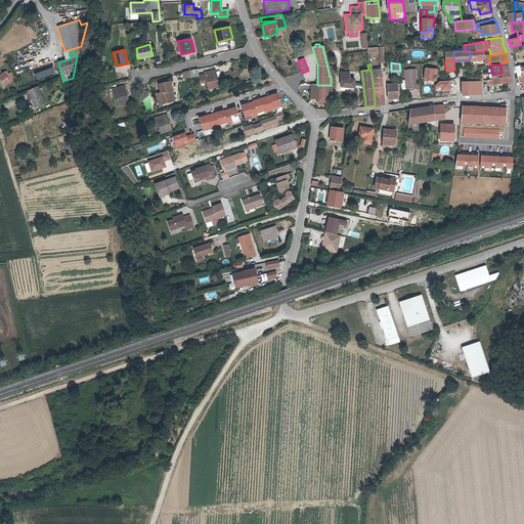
[(51,67),(34,73),(36,80),(54,73),(51,67)]
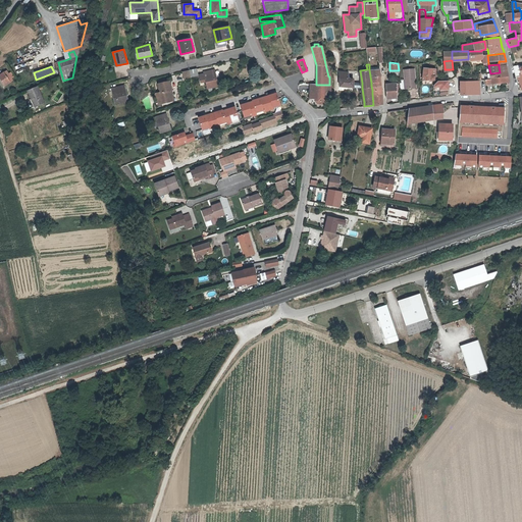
[(435,68),(424,66),(423,79),(434,80),(435,68)]
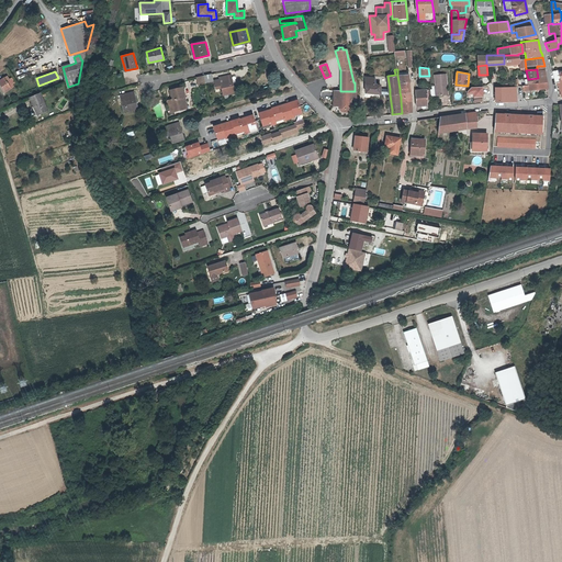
[(213,74),(204,76),(205,82),(214,81),(213,74)]
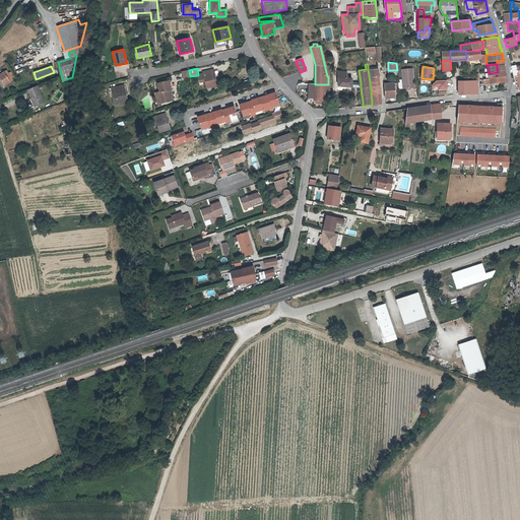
[(414,87),(412,68),(402,68),(403,78),(403,88),(414,87)]
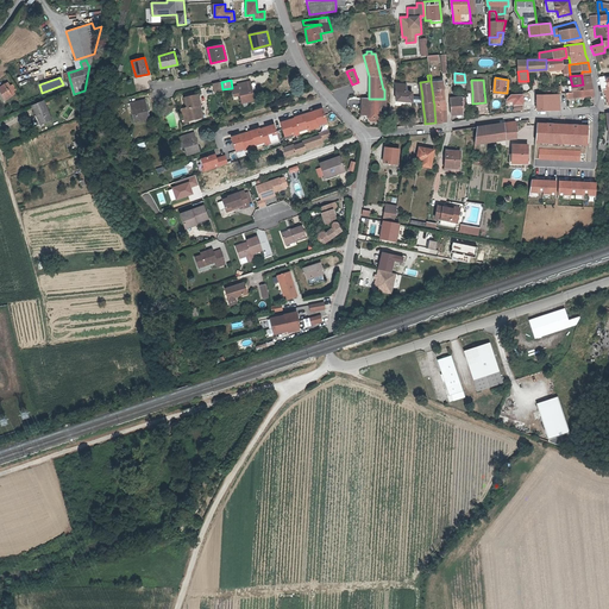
[(1,85),(7,99),(16,94),(11,81),(1,85)]
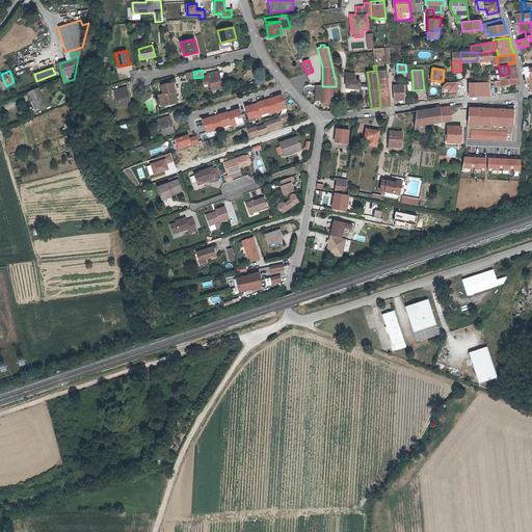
[(204,77),(205,84),(210,83),(211,90),(222,88),(219,72),(208,74),(209,76),(204,77)]
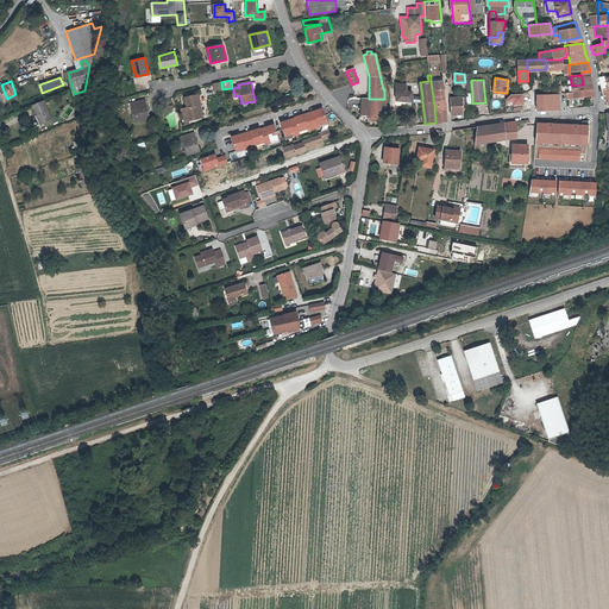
[(407,92),(406,85),(396,83),(396,100),(413,102),(413,96),(413,93),(407,92)]
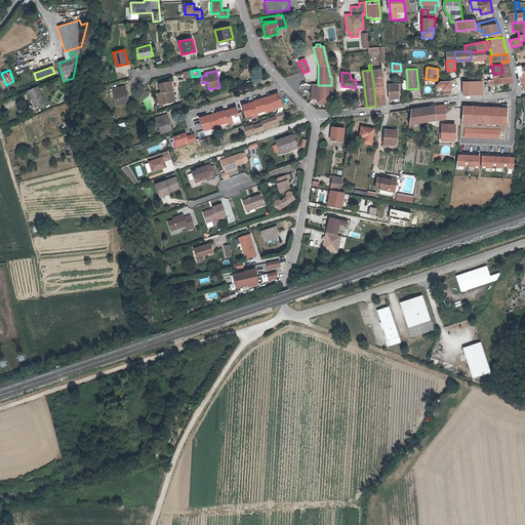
[(381,75),(381,72),(373,73),(374,83),(382,82),(382,76),(381,75)]
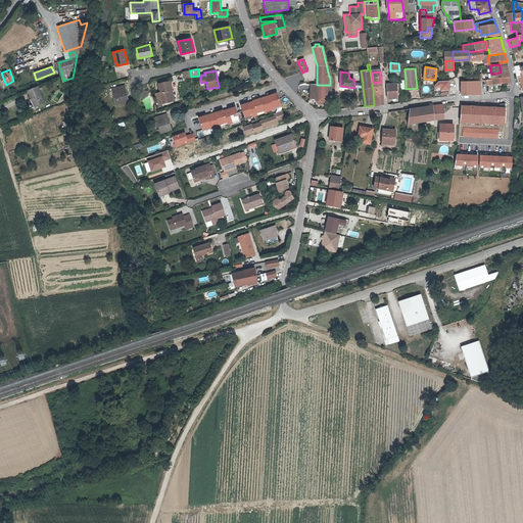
[(470,80),(461,80),(461,94),(481,95),(479,81),(470,80)]
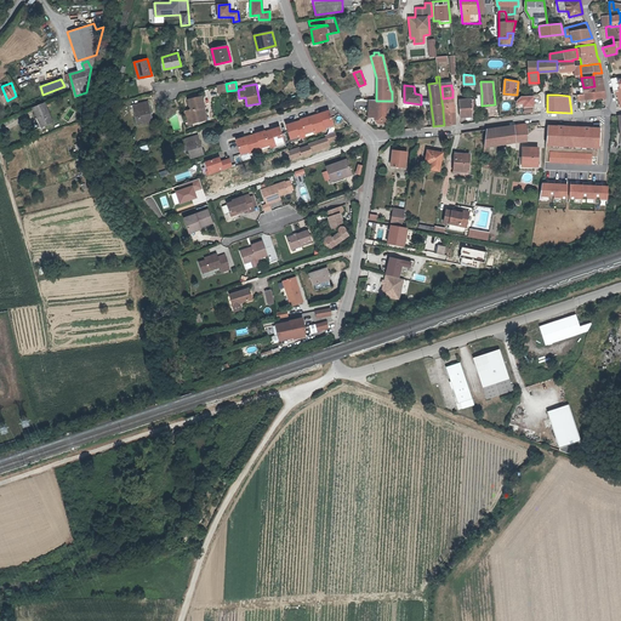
[(188,109),(191,123),(204,120),(201,110),(205,110),(201,96),(200,97),(193,98),(192,96),(189,96),(191,98),(188,100),(189,102),(189,103),(191,109),(188,109)]
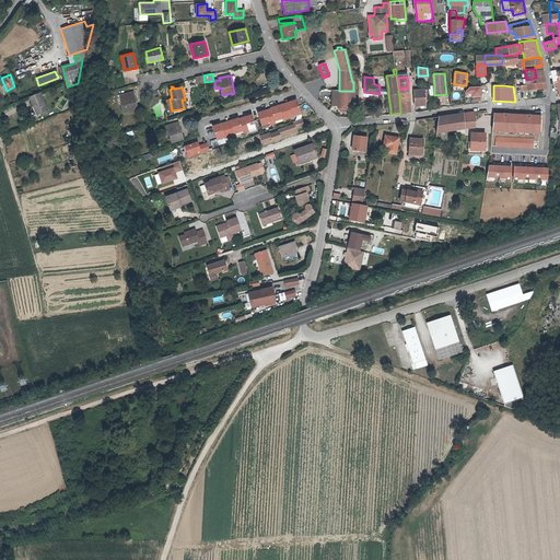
[(415,102),(426,101),(426,89),(415,90),(415,102)]
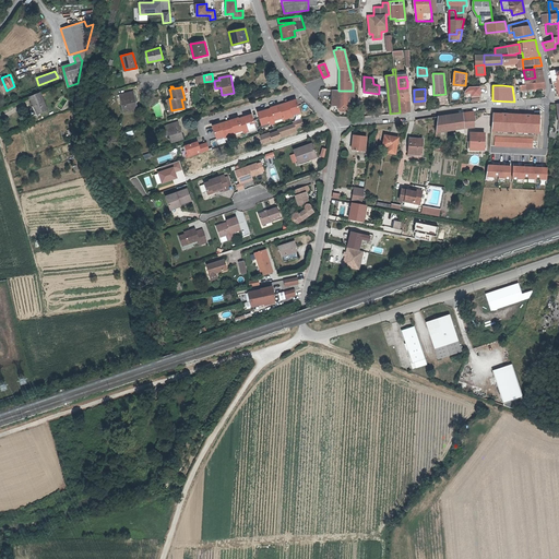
[(125,96),(121,97),(123,111),(138,108),(134,91),(125,93),(125,96)]
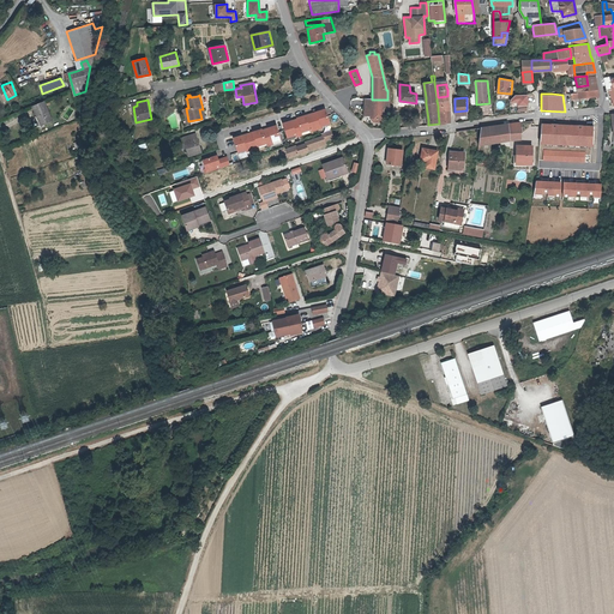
[(365,104),(365,107),(372,107),(372,116),(372,120),(383,121),(383,120),(383,100),(372,100),(365,100),(365,104)]
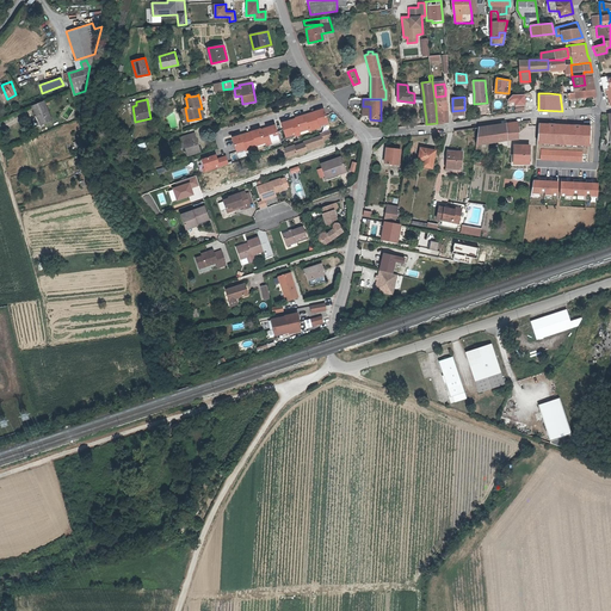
[(39,121),(51,116),(45,100),(34,105),(39,121)]
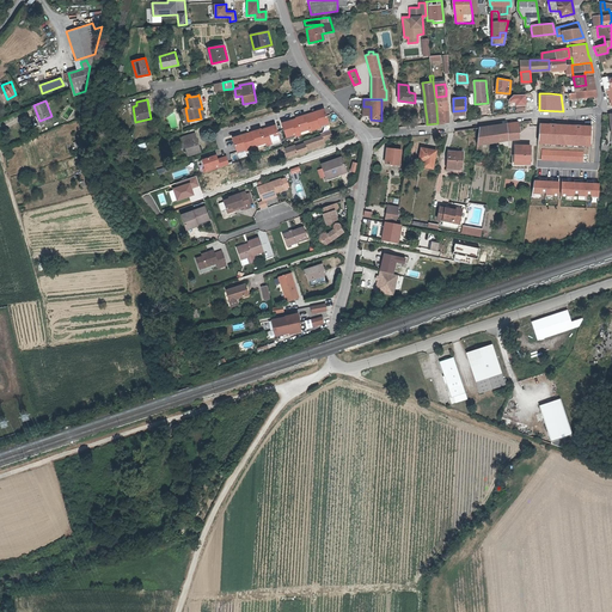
[(329,122),(324,109),(282,122),(286,136),(294,134),(295,135),(301,133),(300,132),(308,128),(308,130),(320,127),(320,126),(329,122)]
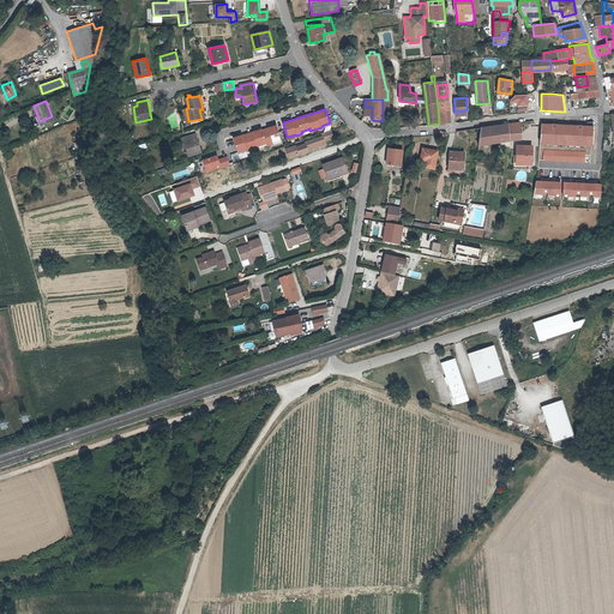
[(450,109),(439,110),(440,124),(450,121),(450,109)]
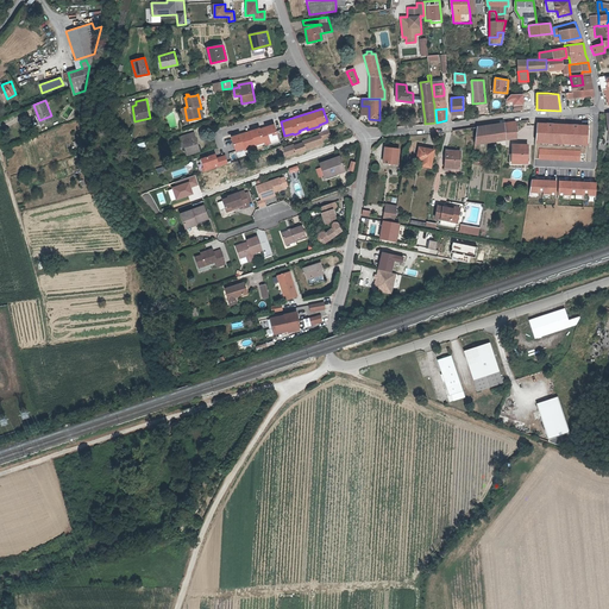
[(503,123),(504,138),(515,138),(515,132),(518,131),(518,120),(503,123)]
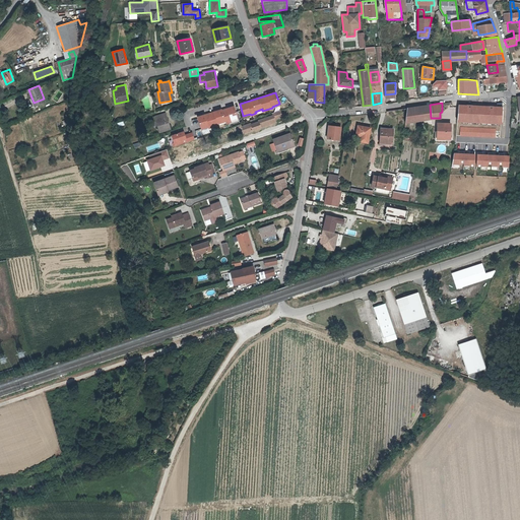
[(492,123),(492,121),(498,121),(502,122),(502,108),(503,104),(498,104),(498,109),(495,109),(495,107),(459,105),(459,120),(463,120),(469,120),(468,122),(473,122),(473,121),(478,121),(481,122),(488,122),(488,123),(492,123)]
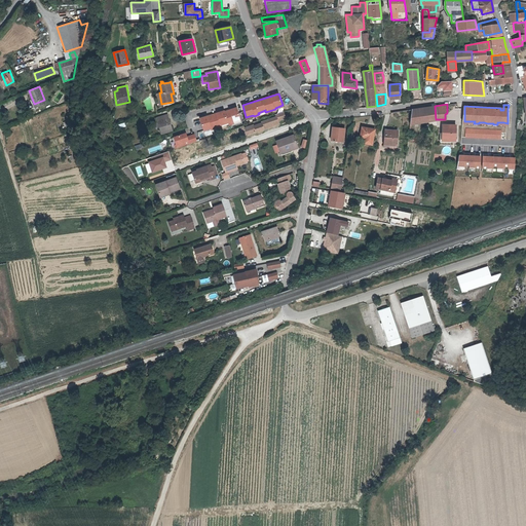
[(436,119),(435,106),(413,109),(411,123),(416,123),(416,117),(431,115),(431,120),(436,119)]
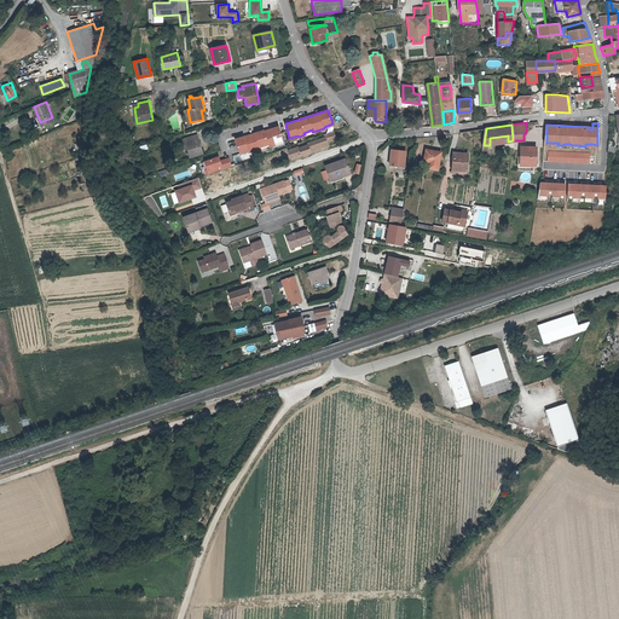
[(283,140),(278,126),(264,131),(264,129),(236,139),(239,152),(248,150),(249,152),(260,149),(260,146),(268,144),(268,146),(275,145),(275,143),(283,140)]
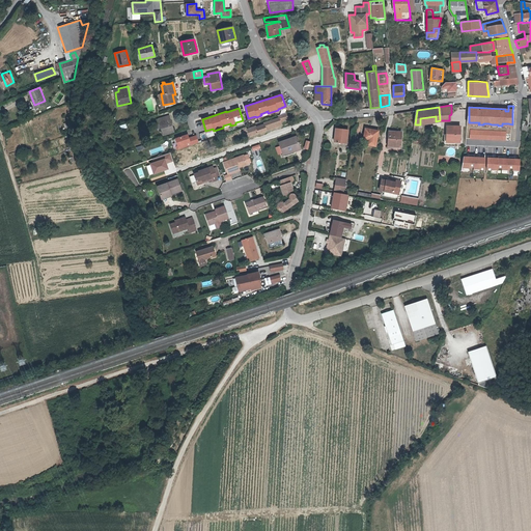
[(287,111),(280,114),(281,116),(267,121),(267,122),(258,126),(258,127),(251,129),(252,134),(260,131),(260,133),(269,130),(268,127),(283,121),(282,119),(289,117),(287,111)]
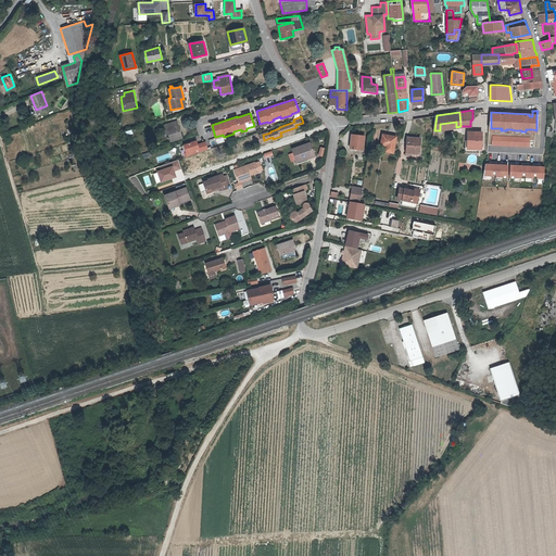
[(172,135),(180,133),(177,121),(168,123),(172,135)]
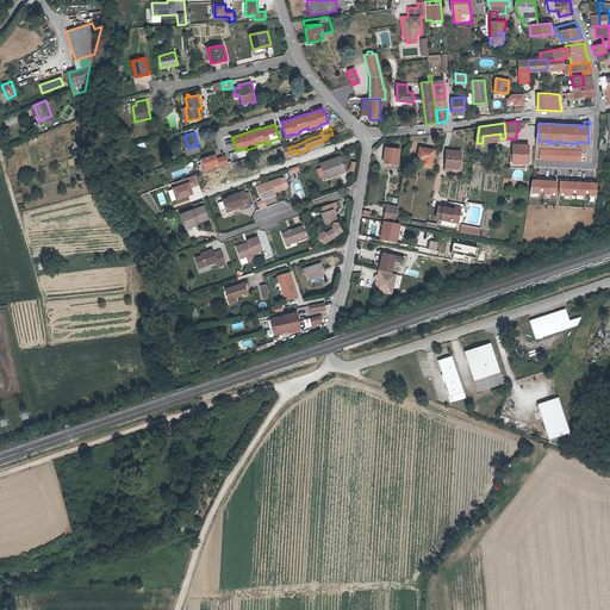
[(307,145),(309,149),(327,143),(325,139),(307,145)]
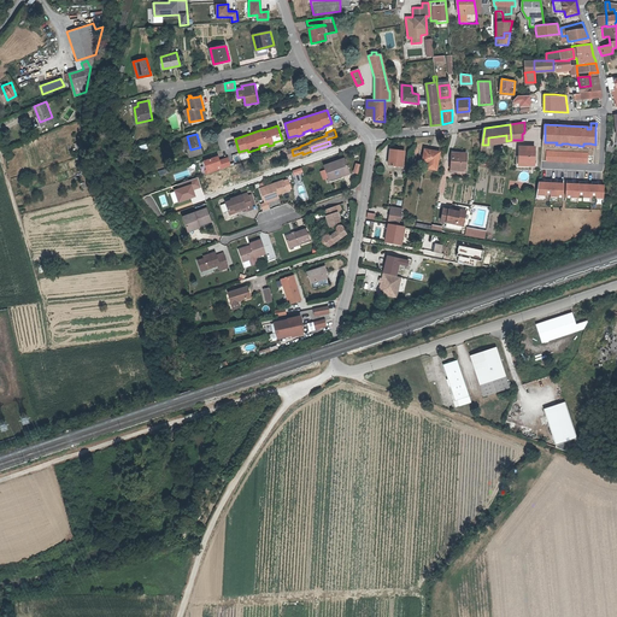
[(535,146),(519,145),(517,163),(533,164),(535,146)]
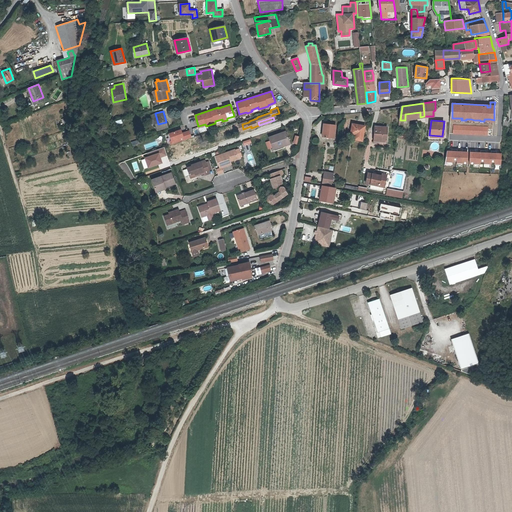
[(366,125),(353,123),(351,133),(354,135),(353,141),(363,142),(366,125)]
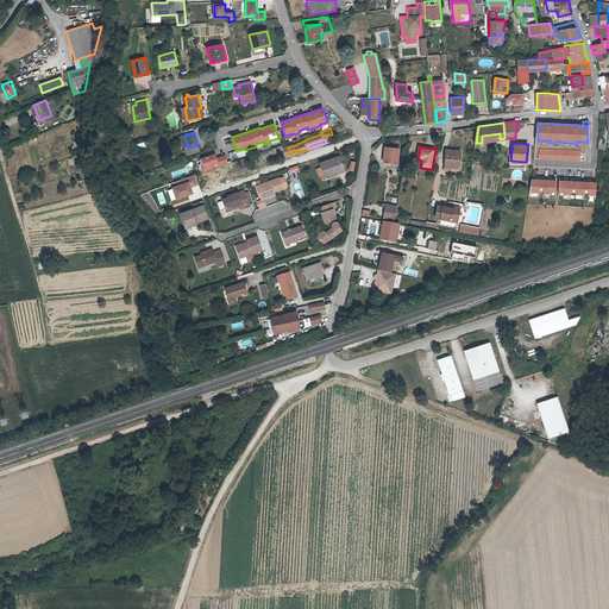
[(387,156),(384,156),(384,163),(397,164),(400,149),(388,148),(387,156)]
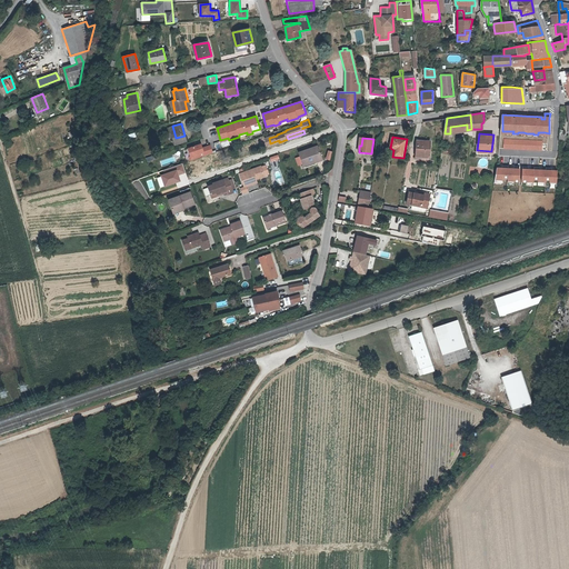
[(429,140),(417,139),(416,156),(428,157),(429,140)]
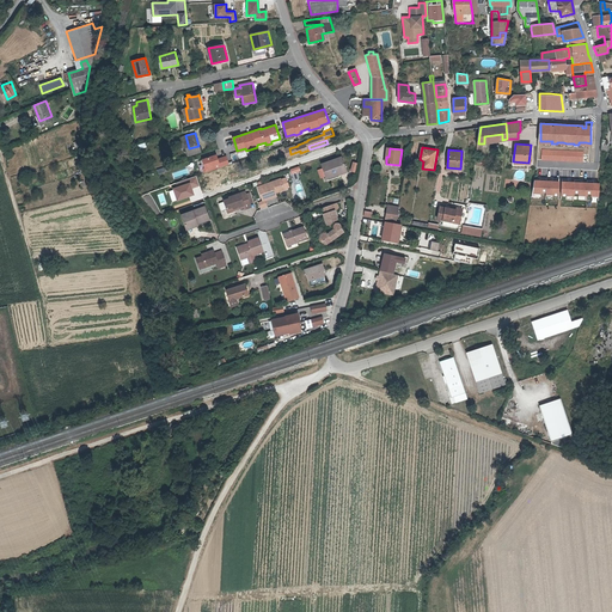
[(582,160),(583,151),(542,150),(542,159),(582,160)]
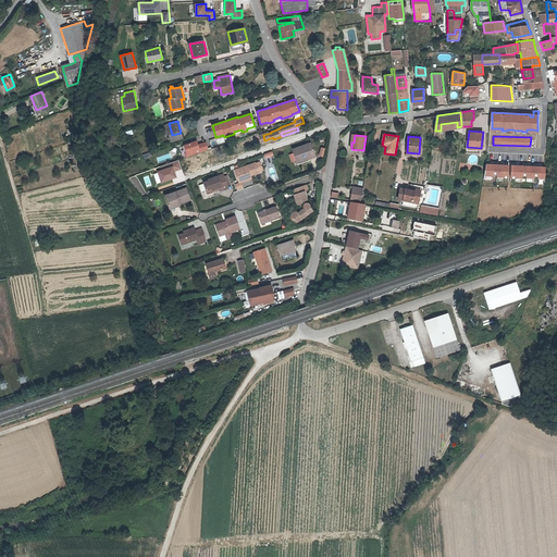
[(189,150),(188,150),(189,153),(208,148),(206,141),(201,143),(200,138),(187,143),(189,150)]
